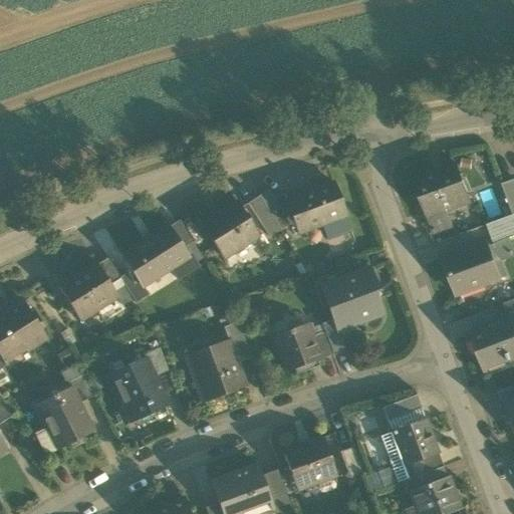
[(414,179),(428,218),(446,212),(471,203),(457,164),(414,179)]
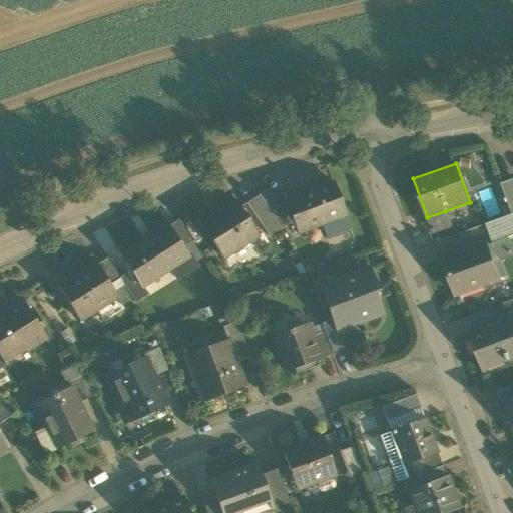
[(512,179),(501,184),(511,214),(512,213),(512,179)]
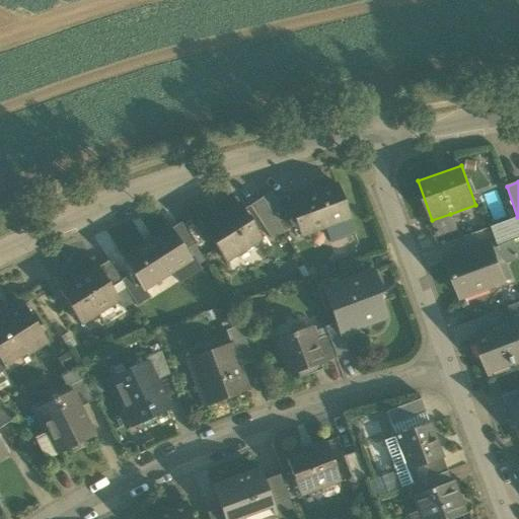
[(301,236),(325,227),(349,219),(337,186),(289,203),(301,236)]
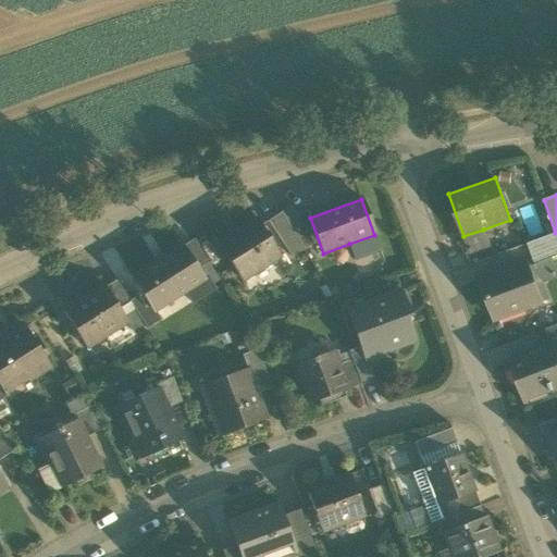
[(289,207),(280,212),(296,238),(306,232),(289,207)]
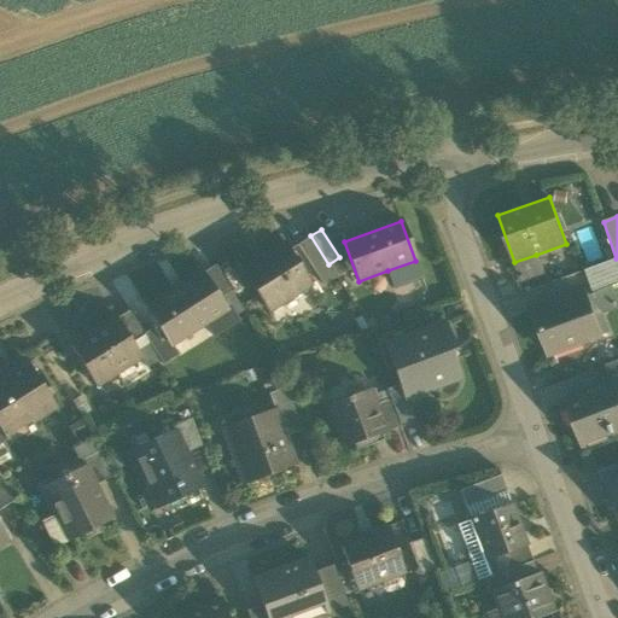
[(337,277),(328,264),(310,235),(298,243),(324,285),(337,277)]
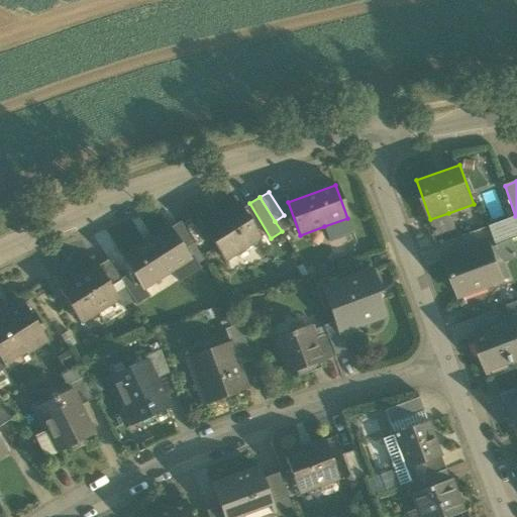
[(204,224),(225,260),(261,238),(239,203),(204,224)]
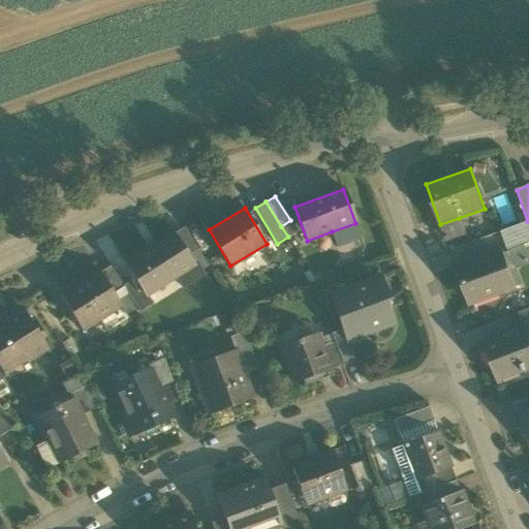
[(464,231),(459,218),(440,224),(445,239),(464,231)]
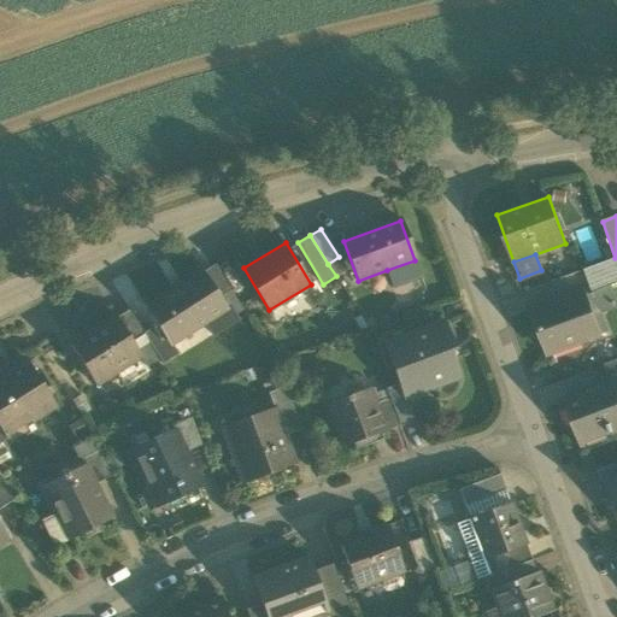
[(616,283),(616,257),(615,258),(583,270),(592,293),(616,283)]
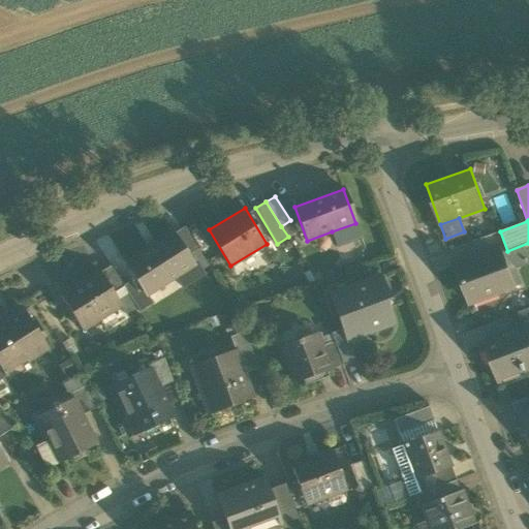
[(362,240),(355,223),(332,231),(338,248),(362,240)]
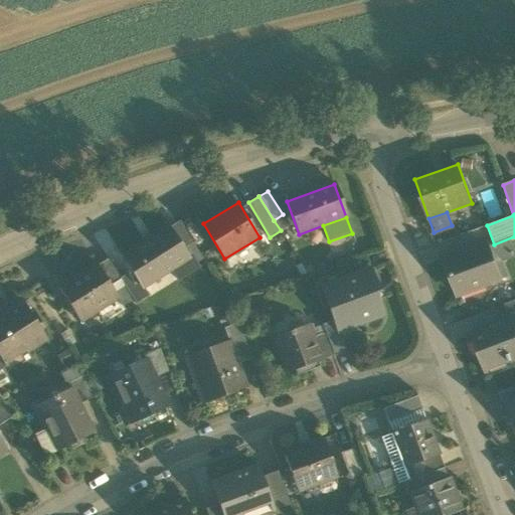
[(168,226),(181,246),(191,240),(178,220),(168,226)]
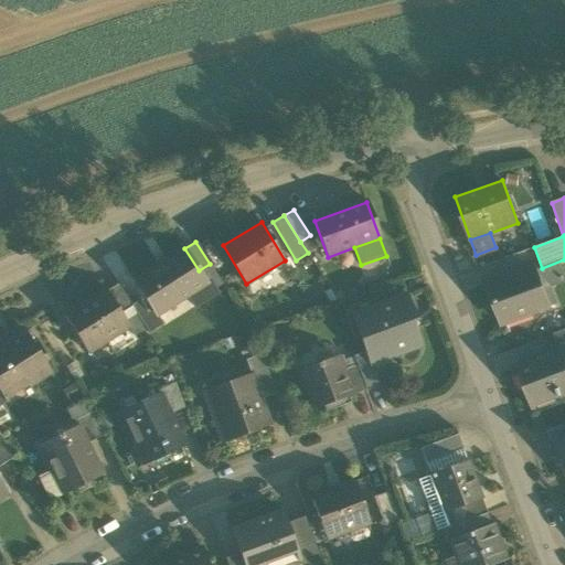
[(146,295),(157,312),(205,281),(199,270),(184,248),(136,280),(146,295)]
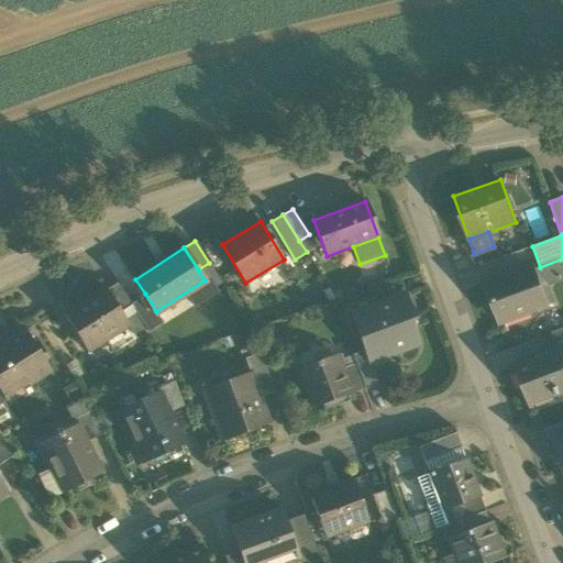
[(496,305),(503,322),(547,306),(533,268),(486,285),(494,306),(496,305)]
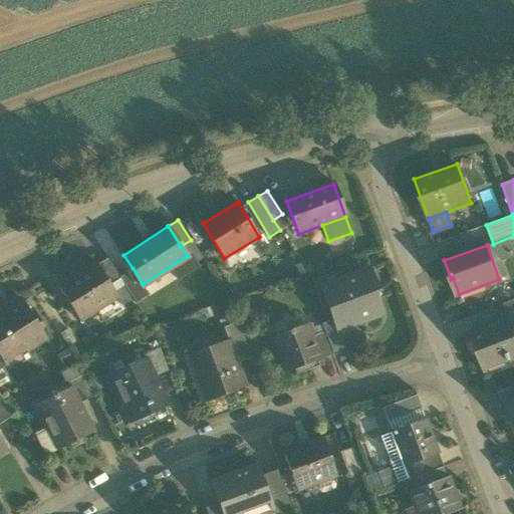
[(109,284),(119,278),(119,277),(106,257),(96,263),(109,284)]
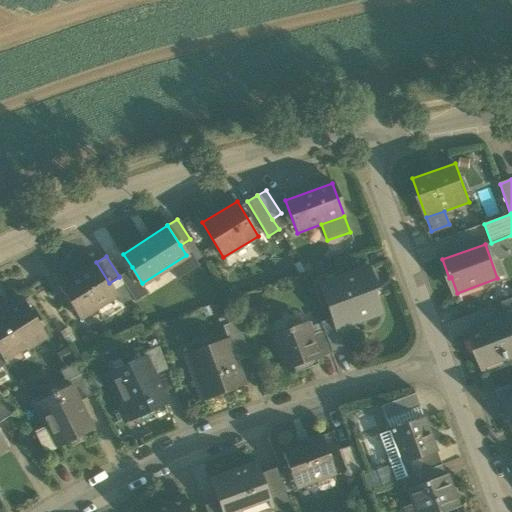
[(58,285),(79,319),(97,308),(95,306),(114,294),(115,297),(117,295),(109,283),(96,262),(96,261),(58,285)]
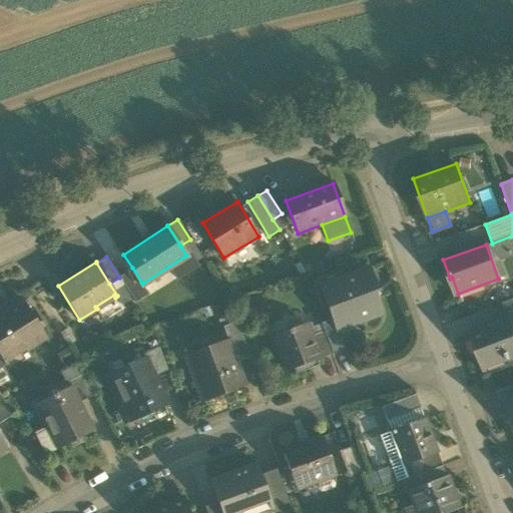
[(132,268),(119,277),(119,278),(135,302),(148,294),(142,284),(132,268)]
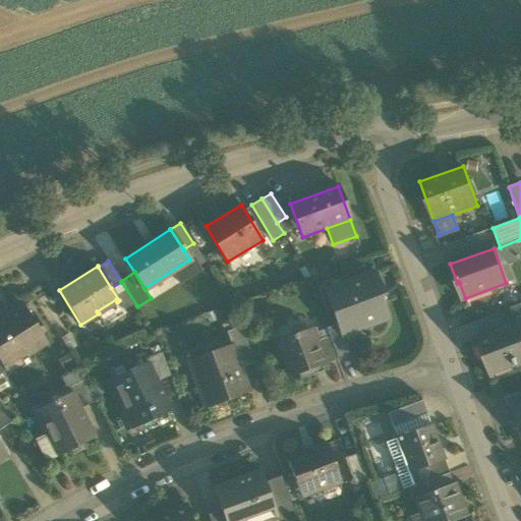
[(337,324),(341,336),(343,336),(341,331),(361,325),(362,329),(388,320),(381,302),(375,304),(373,299),(383,295),(374,272),(325,290),(337,324)]
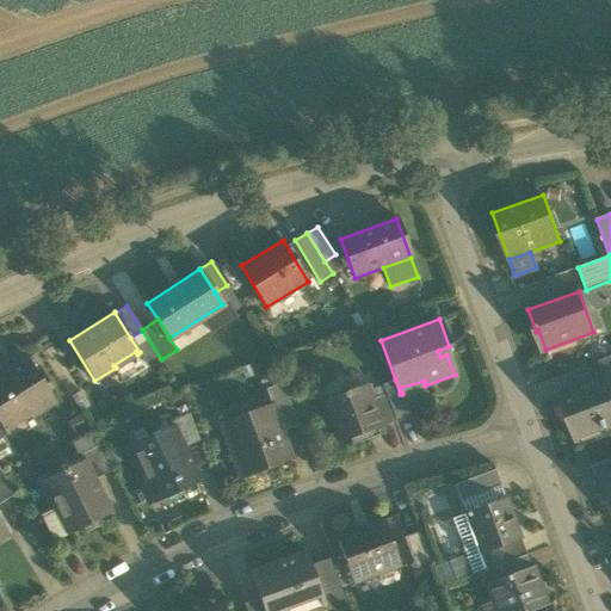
[(608,384),(609,387),(610,386),(610,356),(598,362),(606,384),(608,384)]
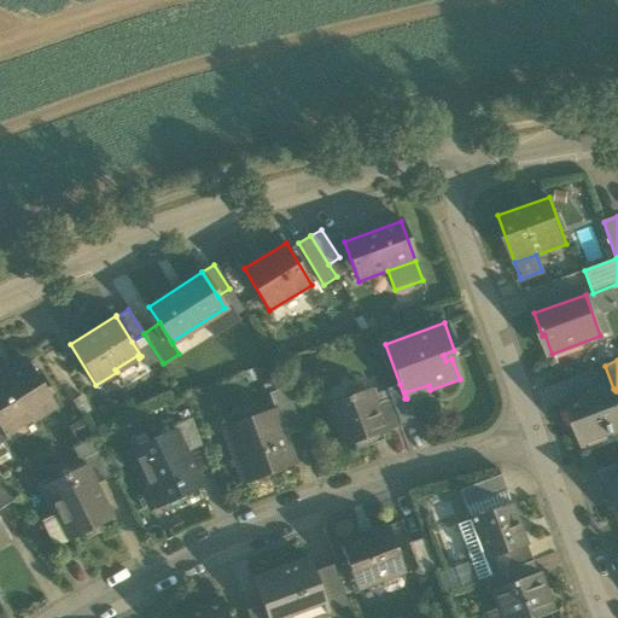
[(0,429),(25,413),(31,424),(57,408),(28,362),(0,379),(0,429)]
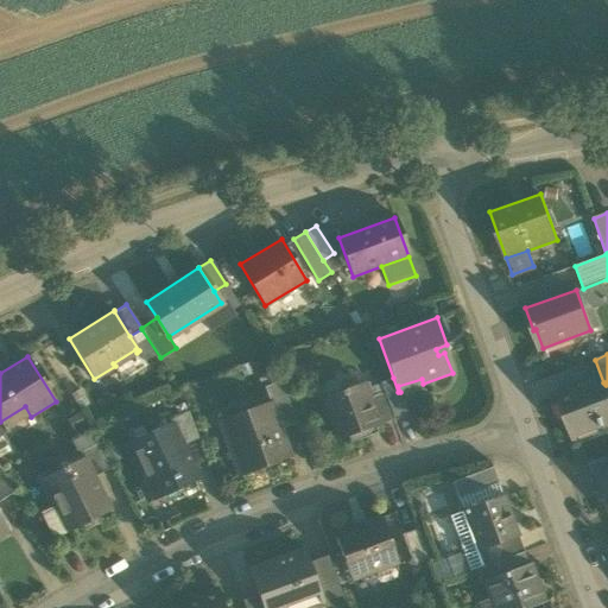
[(380,382),(384,392),(393,419),(407,413),(400,392),(398,392),(393,378),(380,382)]
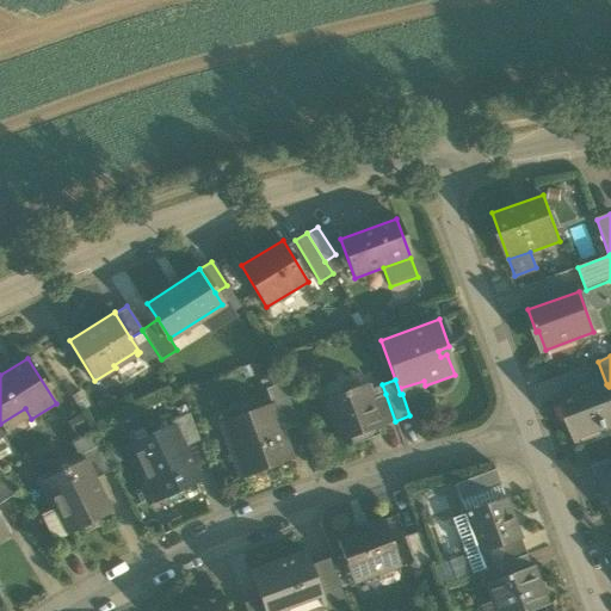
[(400,388),(402,394),(425,386),(424,381),(400,388)]
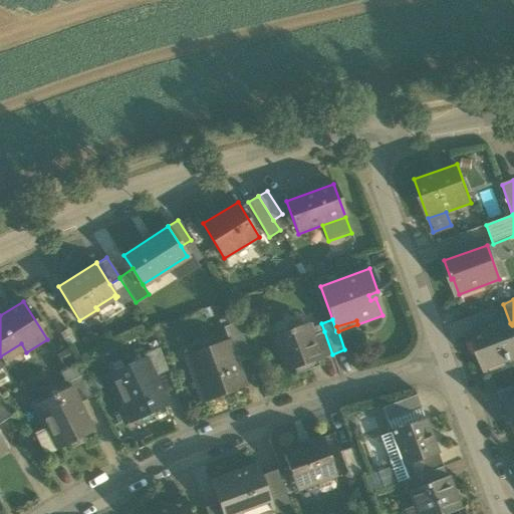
[(228,340),(233,355),(247,350),(237,321),(223,327),(228,341),(228,340)]
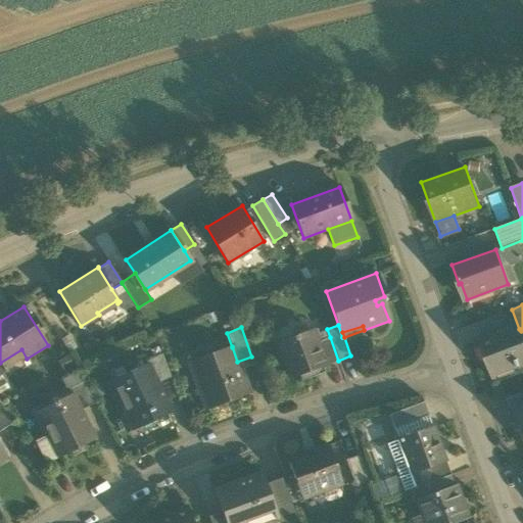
[(480,343),(491,375),(516,367),(518,371),(521,370),(519,363),(522,360),(522,337),(521,331),(520,329),(519,329),(480,343)]
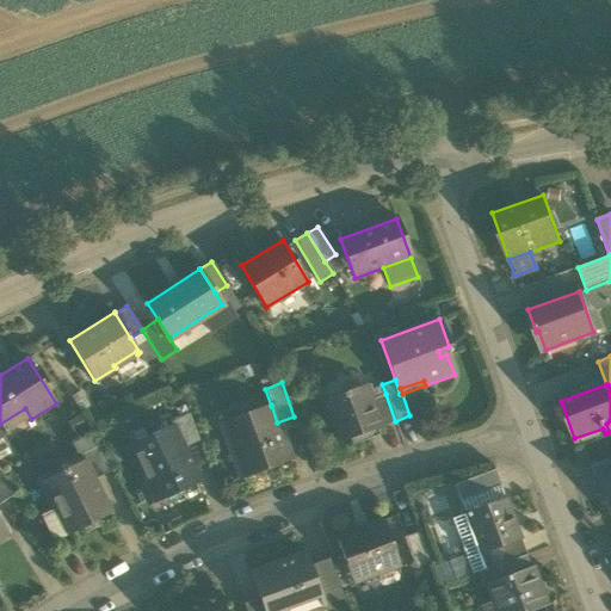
[(325,400),(339,440),(378,427),(369,400),(364,386),(325,400)]
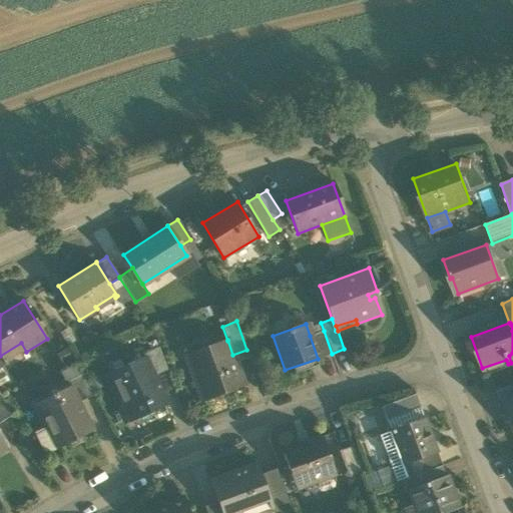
[(318,359),(332,354),(324,331),(310,336),(318,359)]
